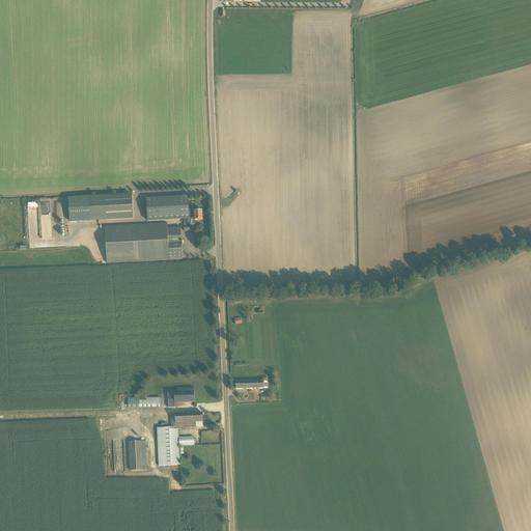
[(133,219),(132,195),(68,197),(70,222),(133,219)]
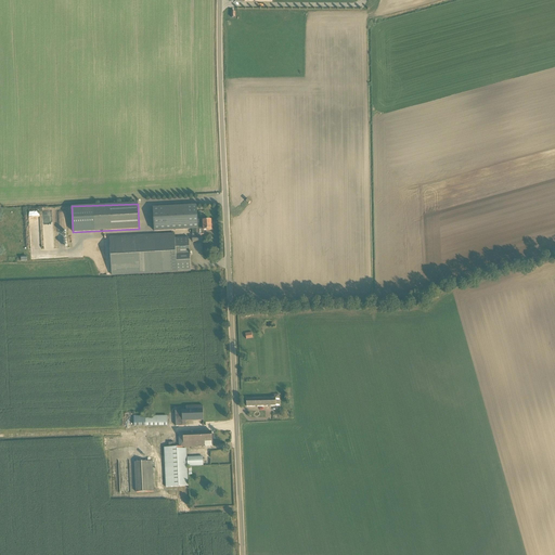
[(197,206),(153,208),(154,231),(192,229),(192,230),(192,235),(196,235),(196,229),(198,229),(197,222),(197,220),(197,206)]
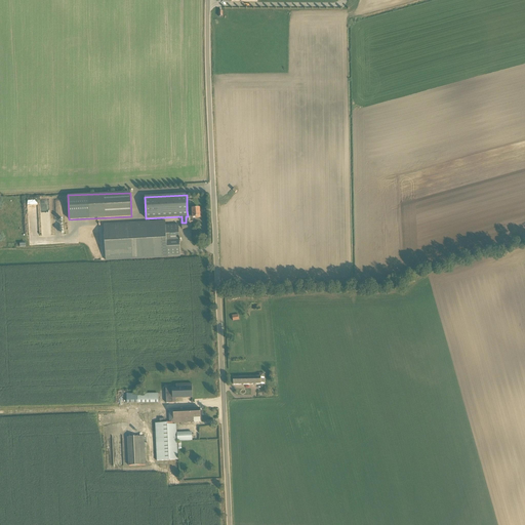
[(192,210),(187,210),(188,216),(186,216),(186,223),(193,223),(193,218),(200,217),(200,209),(192,209),(192,210)]
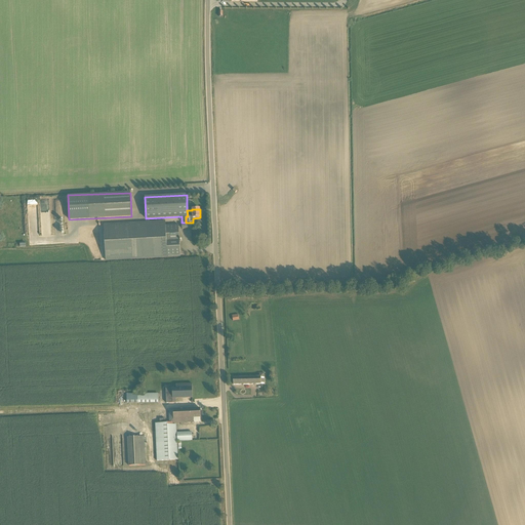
[(166,226),(165,223),(104,226),(106,260),(180,256),(178,226),(166,226)]
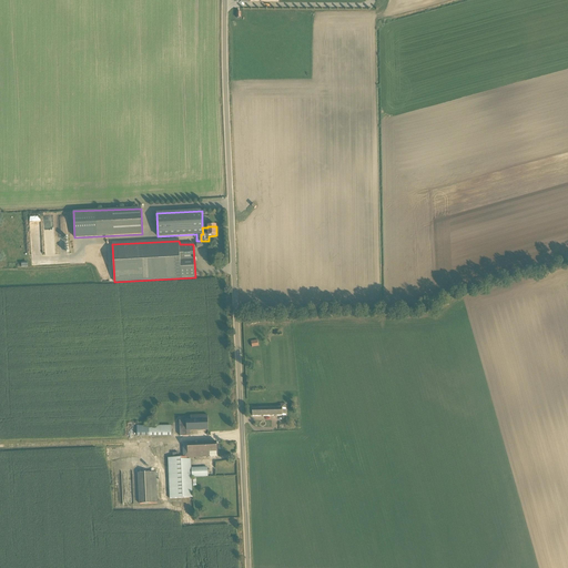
[(253,416),(286,416),(285,404),(281,404),(281,408),(252,408),(253,416)]
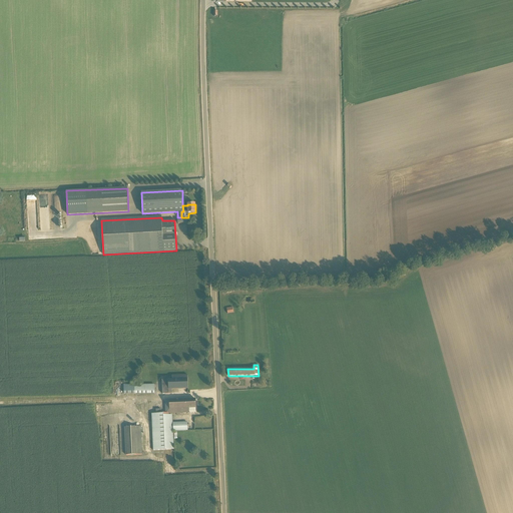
[(162,394),(171,394),(171,389),(188,389),(187,375),(172,376),(172,380),(161,380),(162,394)]
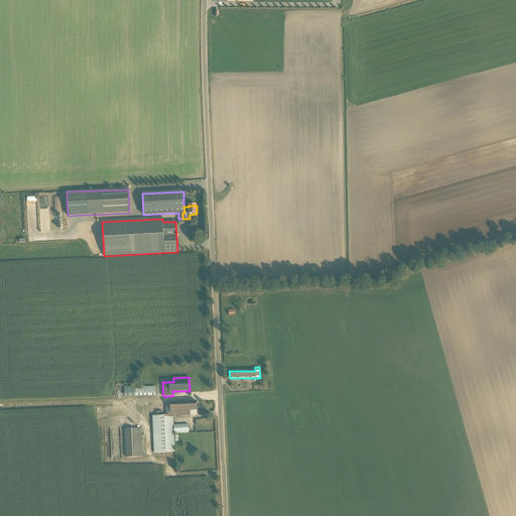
[(125,397),(135,397),(156,397),(156,387),(135,387),(125,387),(125,397)]
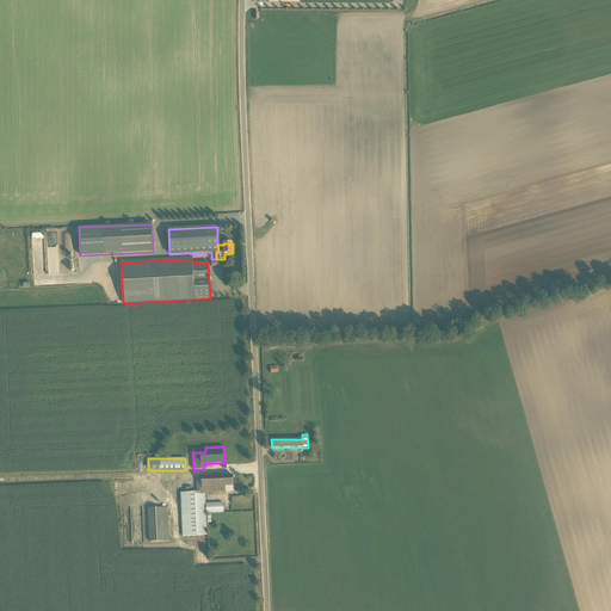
[(222,492),(226,492),(226,487),(233,486),(233,475),(202,477),(197,477),(197,493),(193,493),(192,488),(186,488),(186,493),(180,493),(183,536),(208,535),(207,513),(223,512),(223,503),(205,504),(205,494),(201,494),(201,493),(220,492),(222,492)]
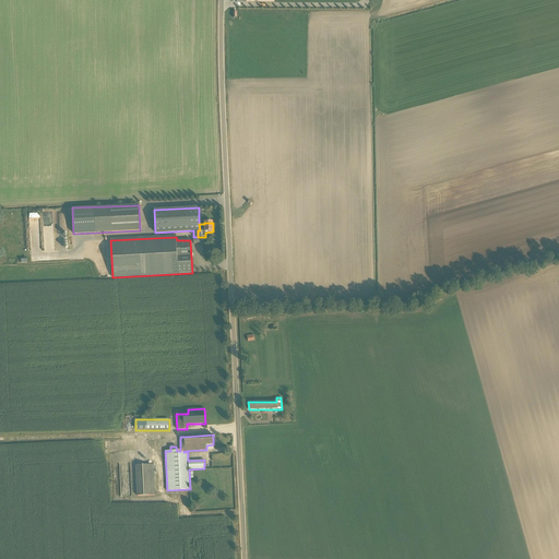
[(153,464),(135,465),(137,496),(155,496),(153,464)]
